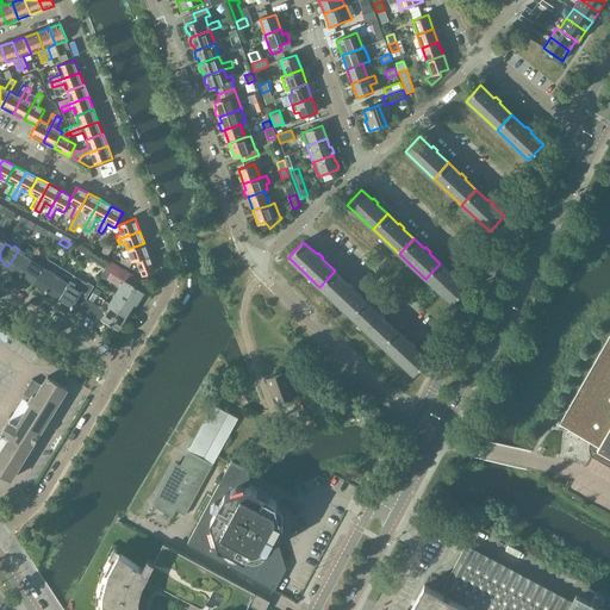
[(144,243),(128,249),(130,257),(125,260),(123,257),(120,262),(130,267),(132,263),(137,260),(149,256),(144,243)]
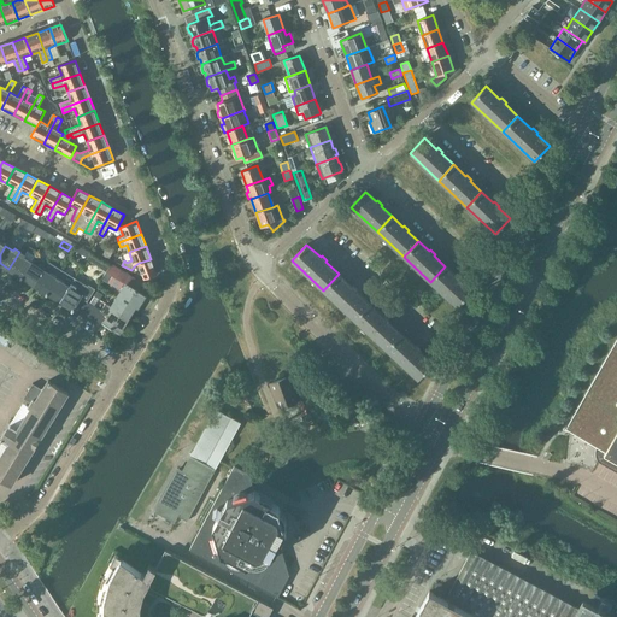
[(9,269),(22,277),(31,263),(23,258),(24,254),(19,252),(9,269)]
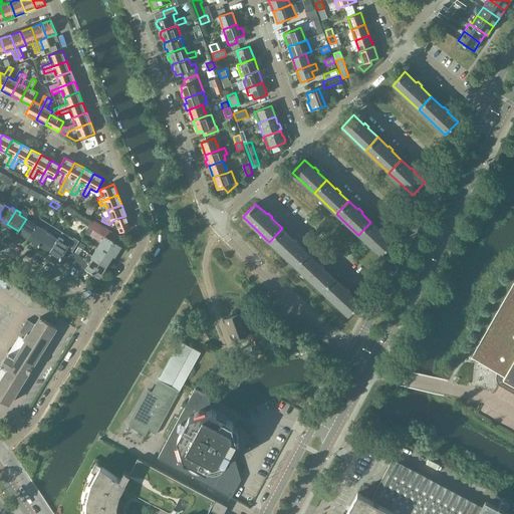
[(125,216),(115,219),(119,231),(122,232),(131,229),(125,216)]
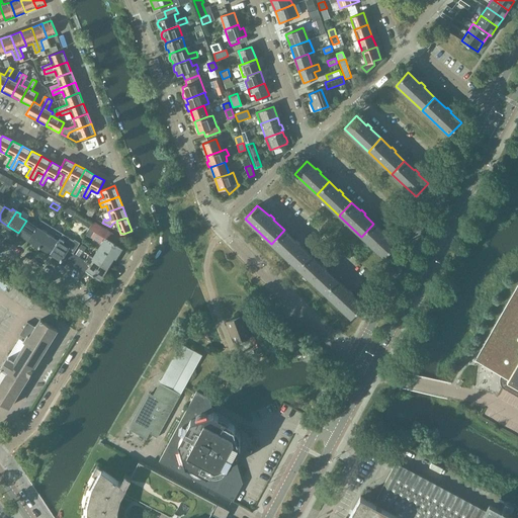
[(18,233),(28,240),(38,225),(33,223),(32,225),(26,221),(18,233)]
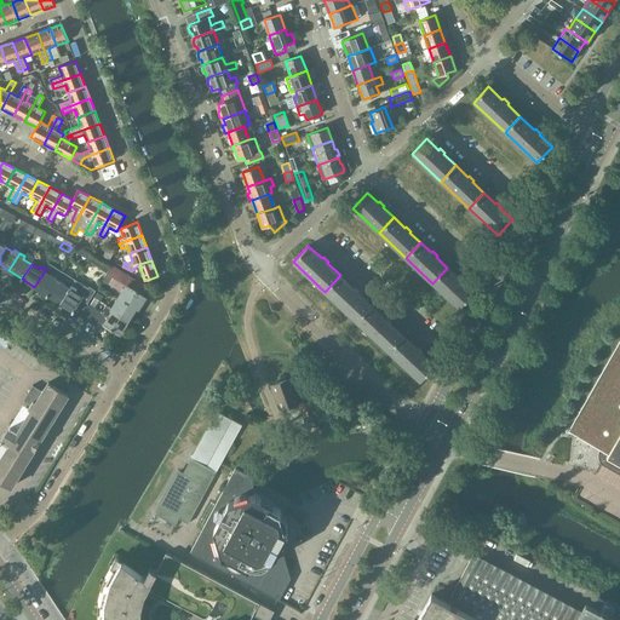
[(121,293),(119,297),(136,308),(138,309),(147,297),(138,292),(143,285),(112,265),(102,281),(121,293)]
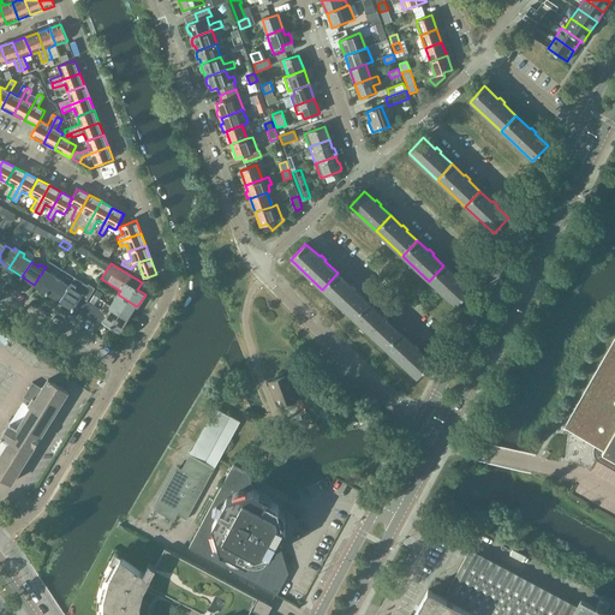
[(443,266),(429,281),(455,306),(470,291),(459,280),(460,279),(455,274),(454,275),(443,266)]
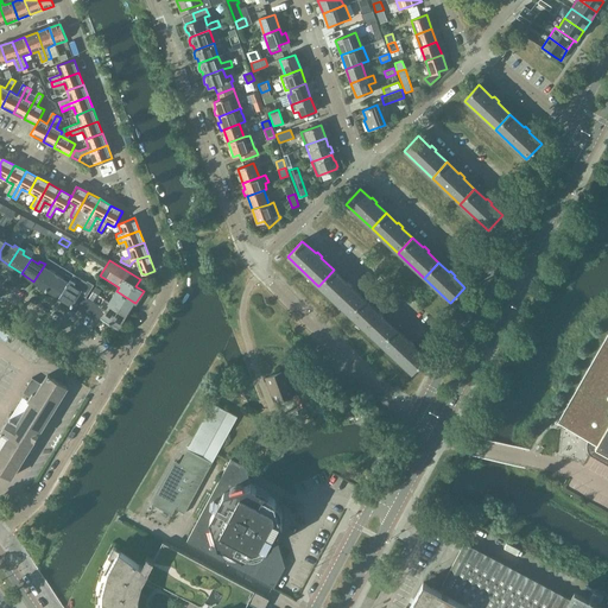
[(33,282),(46,289),(56,274),(48,270),(50,267),(45,264),(33,282)]
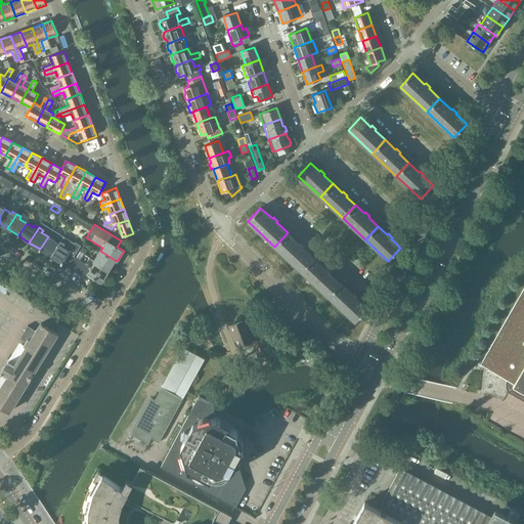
[(288,232),(274,247),(301,271),(314,258),(303,248),(304,247),(300,243),(299,244),(288,232)]
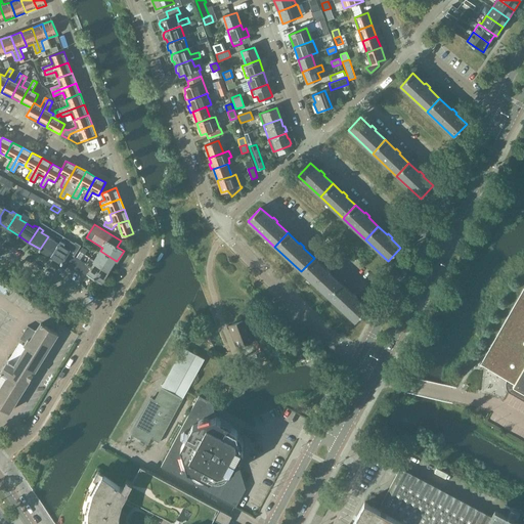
[(54,241),(48,236),(40,249),(51,256),(60,242),(56,238),(54,241)]
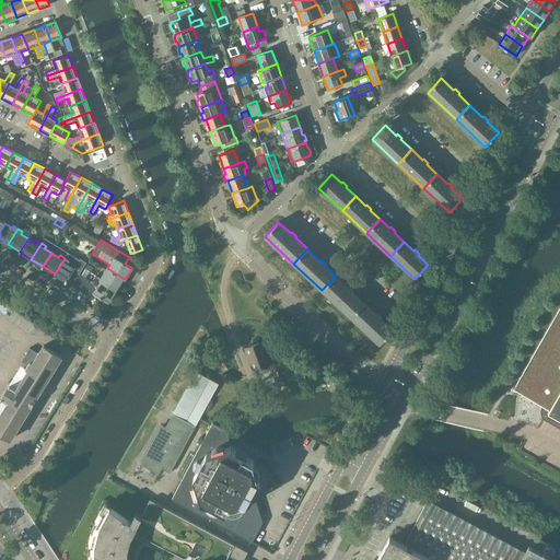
[(65,258),(55,273),(72,284),(79,275),(73,270),(74,268),(68,263),(69,260),(65,258)]
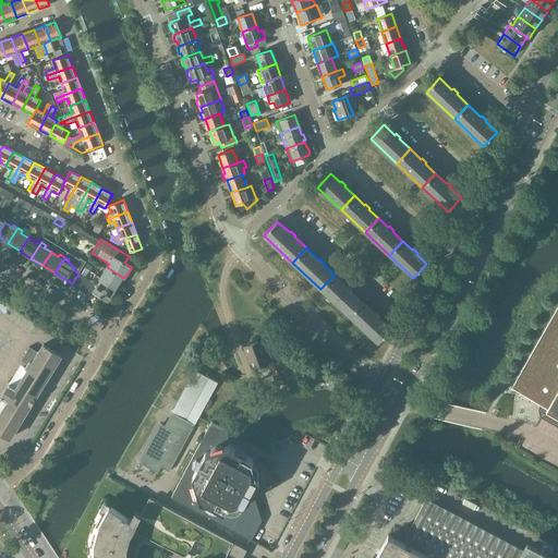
[(107,267),(100,279),(116,289),(122,277),(107,267)]
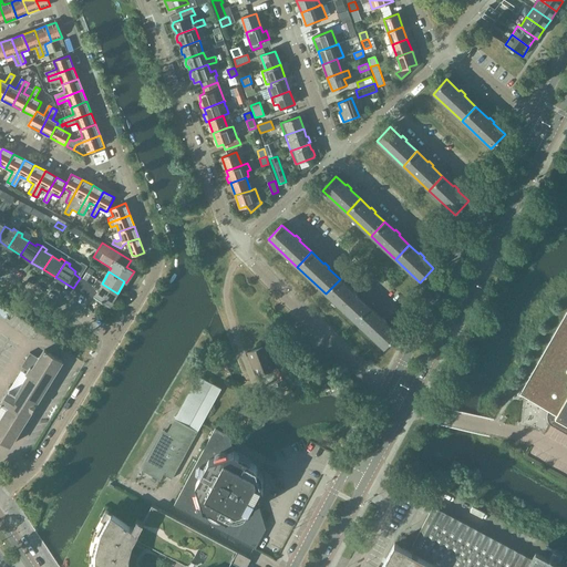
[(75,290),(81,294),(88,282),(82,279),(75,290)]
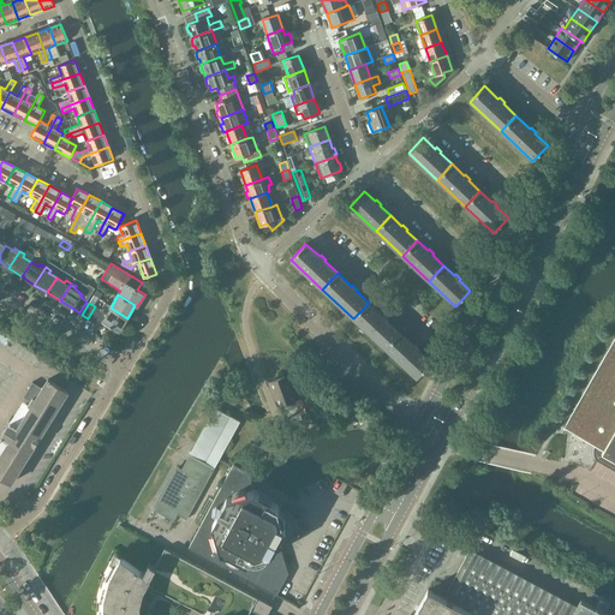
[(369,303),(353,318),(386,348),(400,332),(387,320),(388,318),(383,314),(382,315),(369,303)]
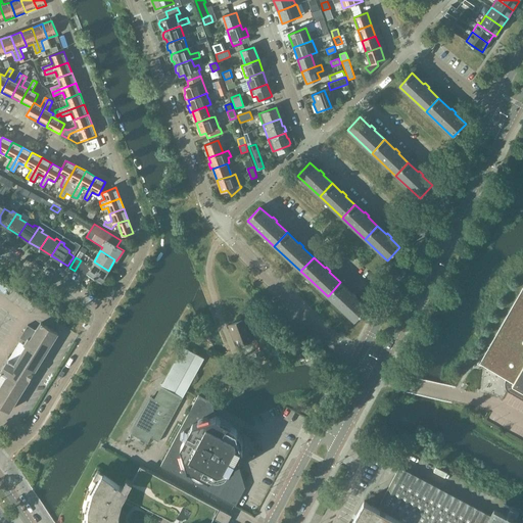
[(75,271),(80,274),(86,264),(81,260),(75,271)]
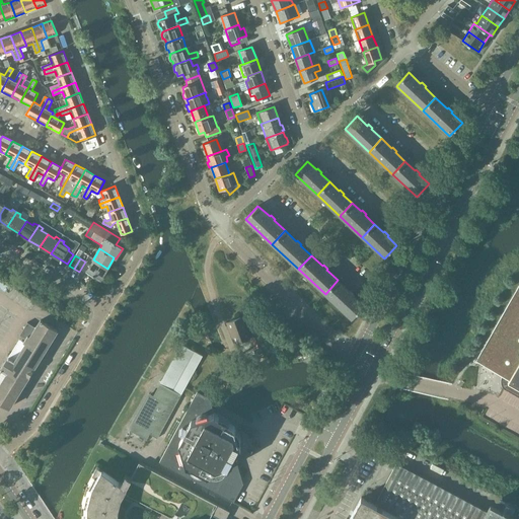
[(85,262),(79,272),(84,275),(86,272),(94,277),(95,275),(100,279),(107,269),(93,260),(89,265),(85,262)]
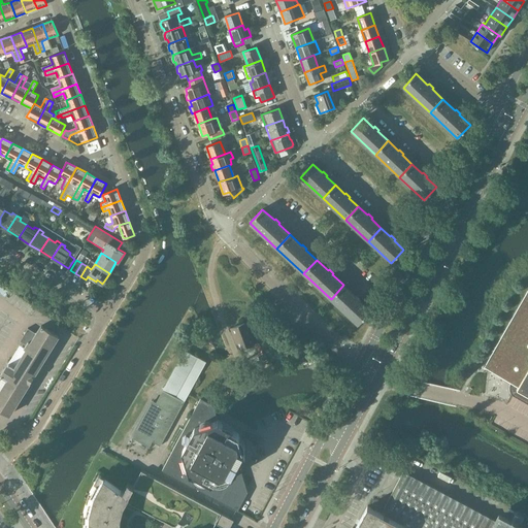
[(343,285),(331,299),(358,324),(370,310),(359,300),(360,299),(356,295),(355,296),(343,285)]
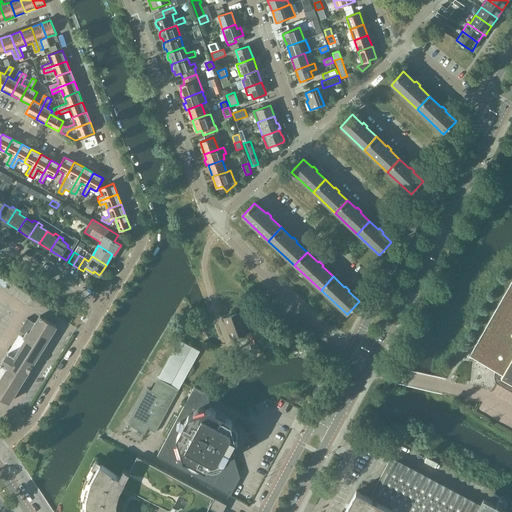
[(511,293),(511,294),(507,297),(503,304),(496,316),(478,347),(477,351),(478,355),(480,358),(483,361),(487,363),(491,365),(490,366),(497,369),(495,372),(494,374),(494,377),(495,380),(496,382),(498,384),(511,391),(511,293)]
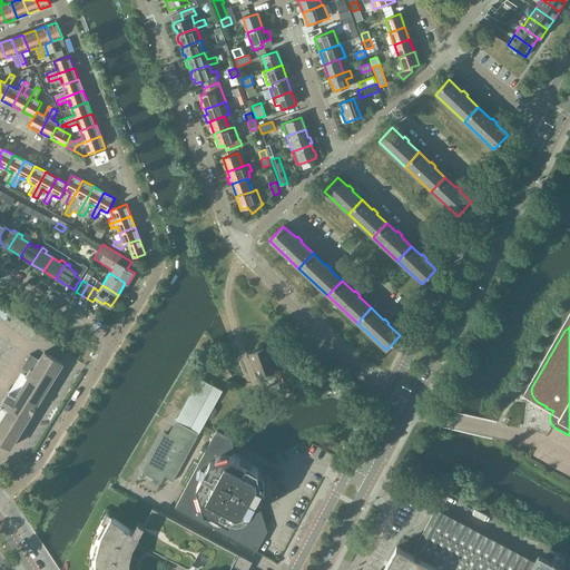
[(273,374),(264,349),(251,354),(258,377),(266,374),(266,376),(273,374)]
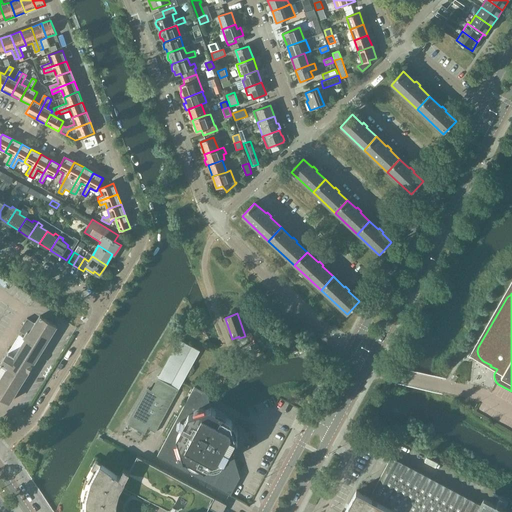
[(10,354),(7,359),(12,362),(7,369),(3,367),(0,370),(0,396),(9,403),(56,327),(39,317),(35,324),(27,319),(19,331),(25,335),(23,338),(25,339),(15,357),(10,354)]
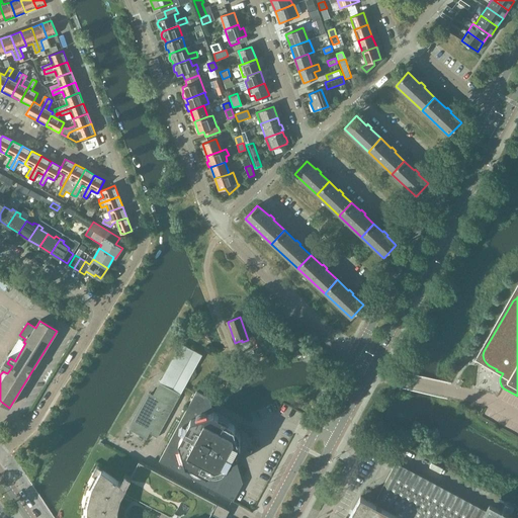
[(259,334),(249,338),(254,348),(263,345),(259,334)]
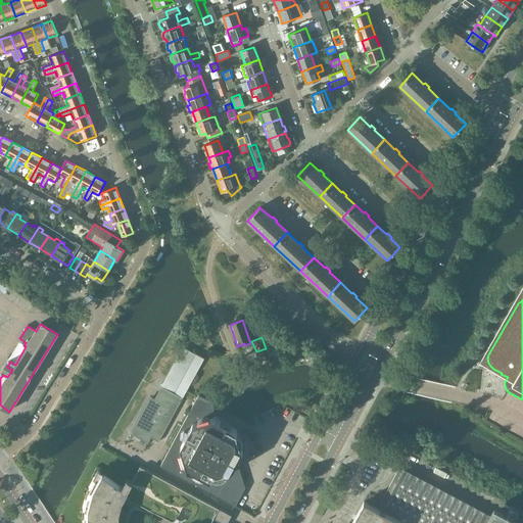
[(183,347),(160,387),(183,399),(205,361),(183,347)]
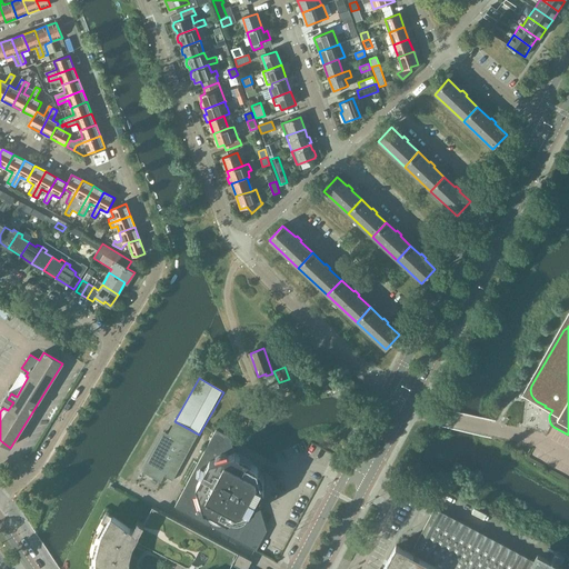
[(266,411),(260,399),(247,405),(252,416),(266,411)]
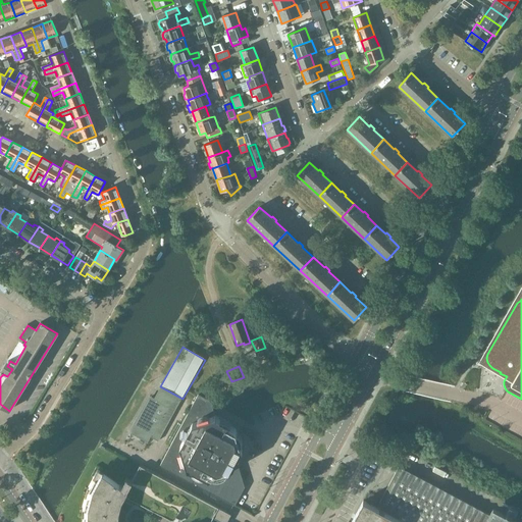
[(132,431),(147,440),(148,441),(151,437),(158,441),(172,417),(183,399),(160,386),(154,399),(151,398),(142,414),(144,415),(142,419),(140,418),(132,431)]
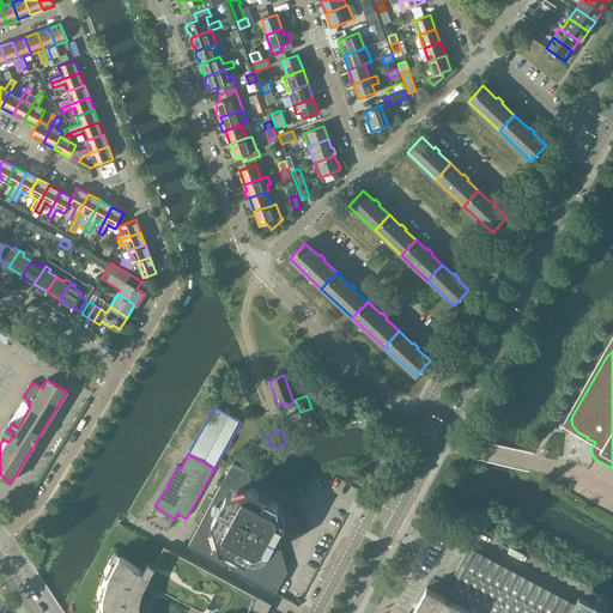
[(252,487),(238,483),(246,471),(246,469),(234,462),(188,546),(277,593),(287,572),(278,540),(272,553),(246,560),(220,547),(212,521),(225,497),(252,489),(252,487)]
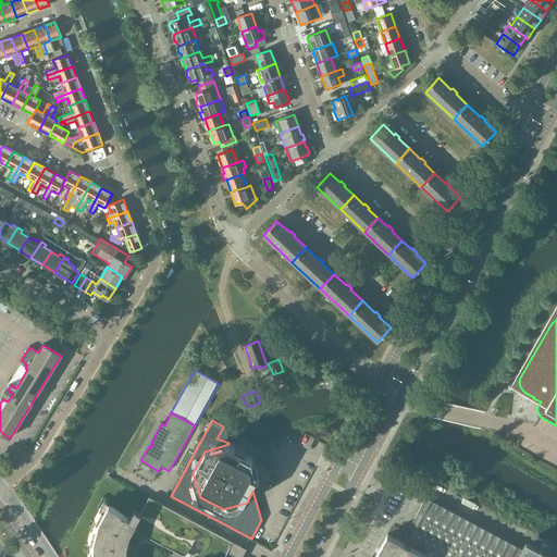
[(235,446),(230,443),(230,444),(229,443),(229,444),(205,452),(193,473),(200,497),(223,509),(247,503),(252,491),(259,480),(251,456),(239,449),(239,450),(234,448),(235,446)]
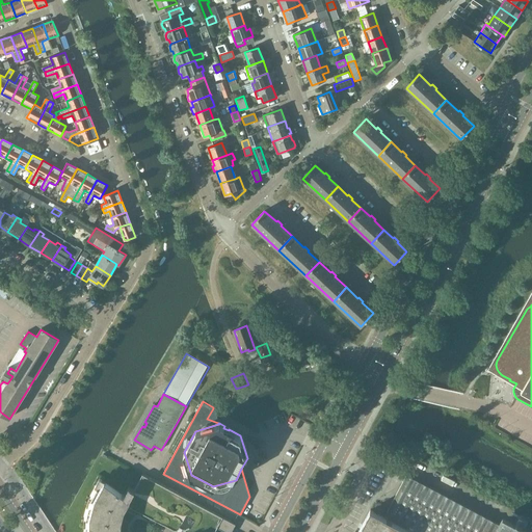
[(86,517),(86,519),(90,519),(90,526),(86,526),(86,531),(214,531),(217,528),(225,531),(231,531),(236,525),(235,524),(142,475),(134,489),(129,487),(124,496),(106,482),(105,482),(104,482),(101,489),(98,487),(91,499),(96,500),(94,507),(89,506),(86,517)]
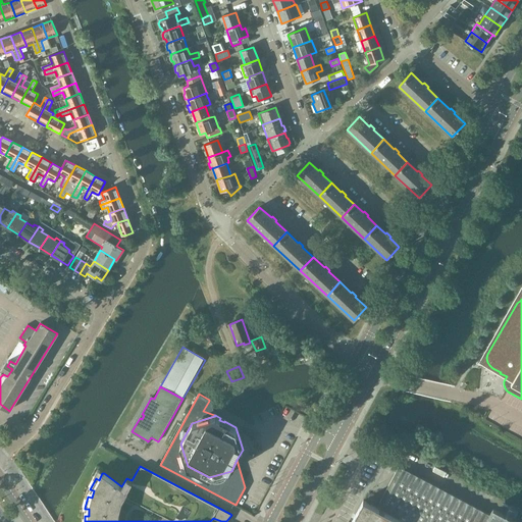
[(520,521),(493,508),(489,515),(399,467),(399,468),(383,496),(381,499),(380,502),(381,502),(378,508),(365,501),(363,500),(363,501),(364,501),(352,521),(520,521)]
